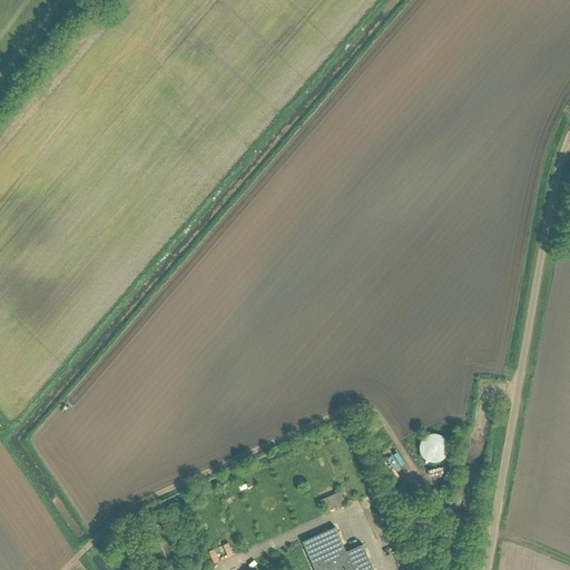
[(421,446),(420,449),(421,451),(421,453),(422,454),(423,457),(424,459),(426,460),(428,461),(430,462),(432,462),(434,462),(436,462),(439,462),(441,461),(443,460),(444,459),(446,457),(448,454),(448,452),(449,451),(449,449),(449,446),(448,444),(448,442),(446,440),(444,438),(443,436),(441,435),(439,434),(436,434),(434,434),(432,434),(430,434),(428,435),(426,436),(424,438),(423,440),(422,442),(421,444),(421,446)]
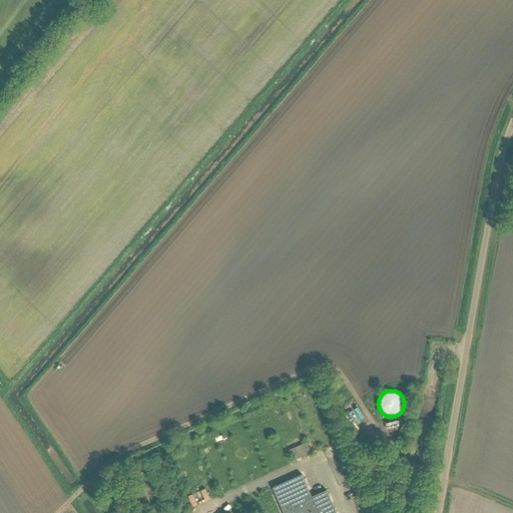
[(295,461),(312,453),(308,443),(290,451),(295,461)]
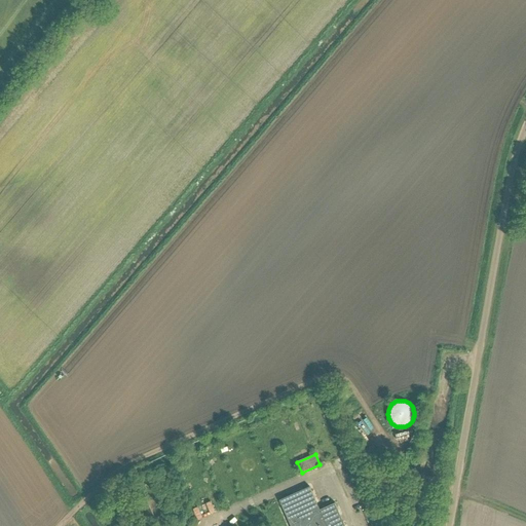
[(245,462),(240,476),(253,479),(256,465),(245,462)]
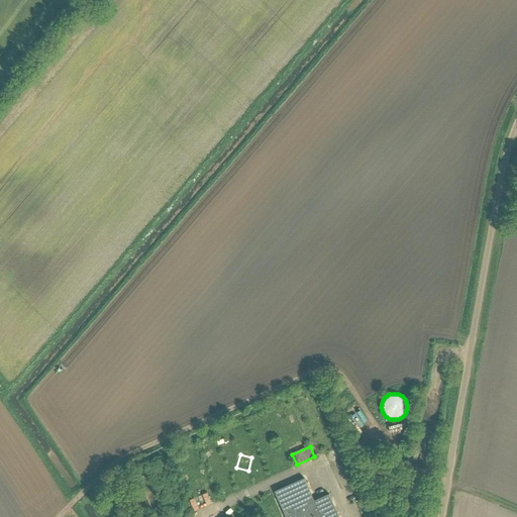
[(314,500),(303,477),(274,490),(285,516),(339,516),(329,494),(314,500)]
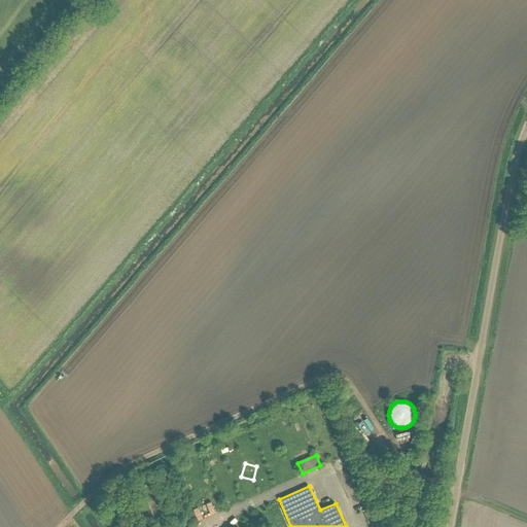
[(199,500),(195,507),(203,512),(206,503),(199,500)]
